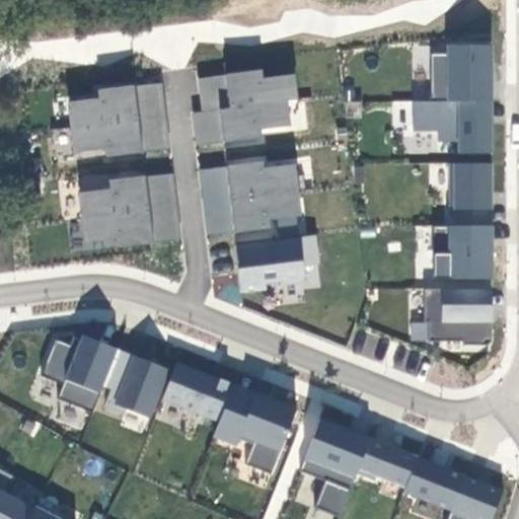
[(493,44),(446,43),(448,101),(458,101),(491,101),(493,44)]
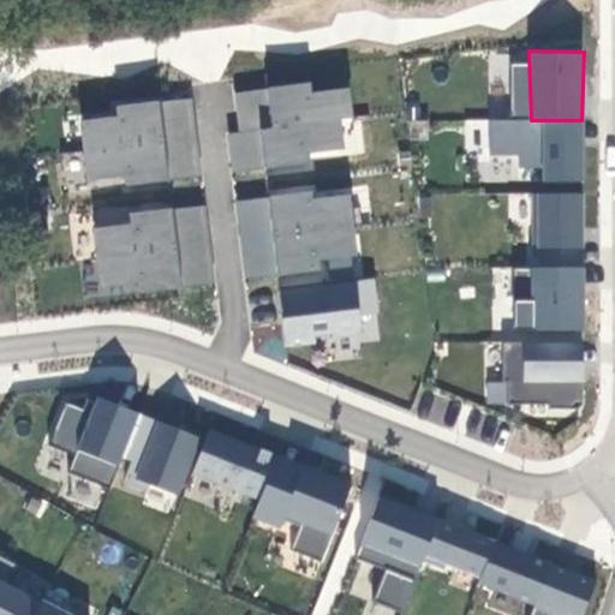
[(238,132),(227,133),(232,174),(312,165),(310,154),(345,149),(342,120),(353,118),(350,88),(312,91),(310,84),(236,94),(238,132)]
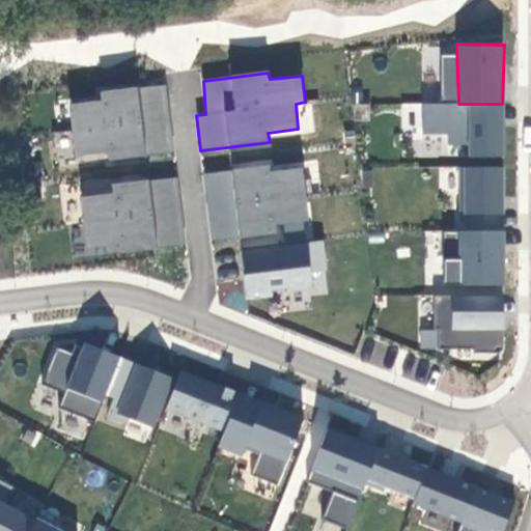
[(101,102),(67,105),(77,163),(110,161),(173,156),(165,86),(101,92),(101,102)]
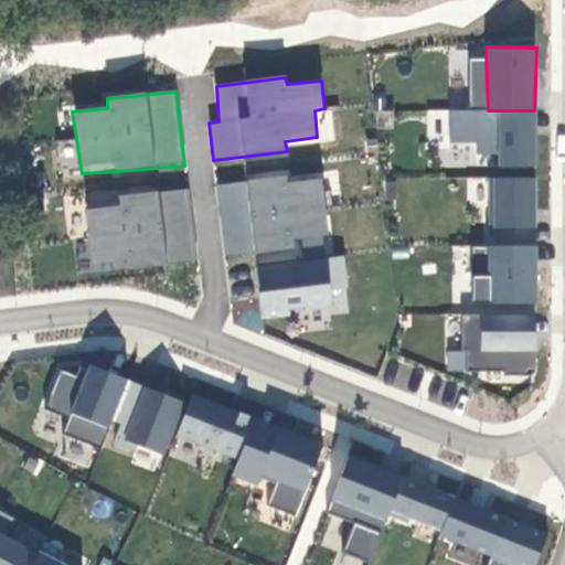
[(534,110),(499,110),(497,177),(534,177),(534,110)]
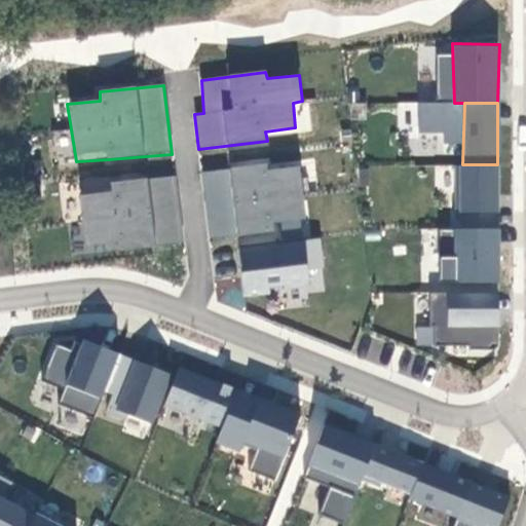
[(267,164),(200,173),(210,237),(275,230),(274,224),(307,219),(300,166),(268,170),(267,164)]
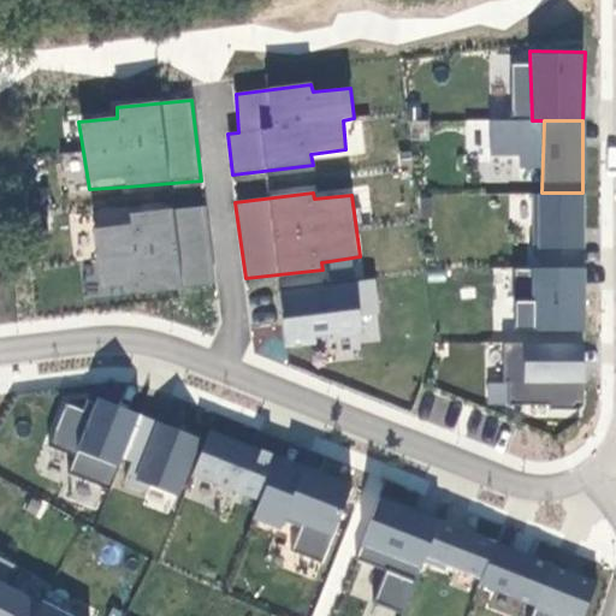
[(582,193),(535,195),(535,266),(586,265),(582,193)]
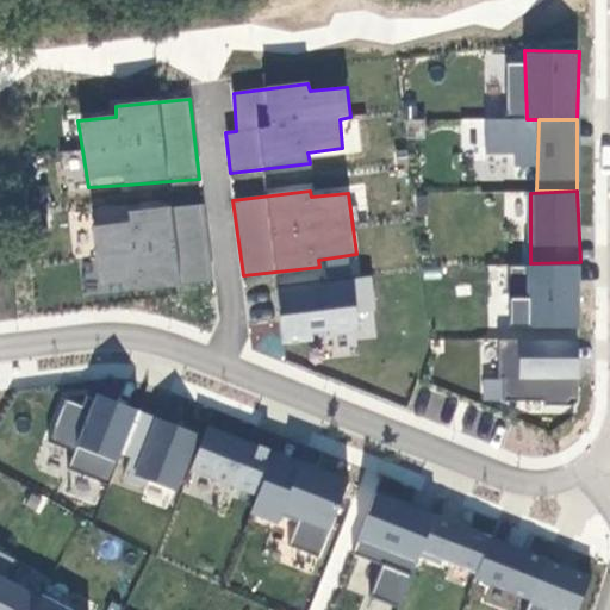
[(129,224),(91,226),(101,294),(139,292),(213,286),(203,206),(130,213),(129,224)]
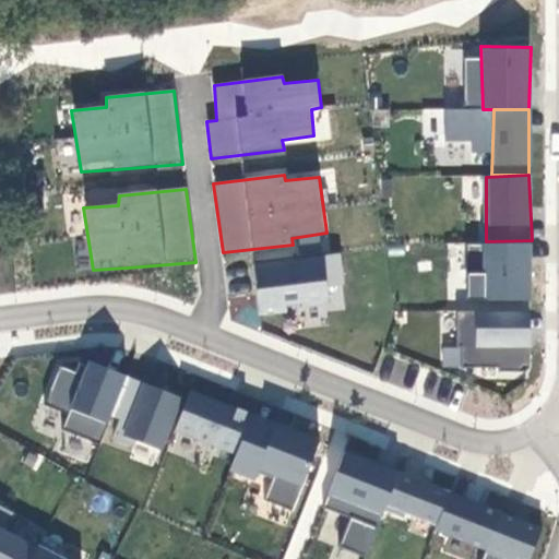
[(532,240),(486,241),(485,311),(528,312),(532,240)]
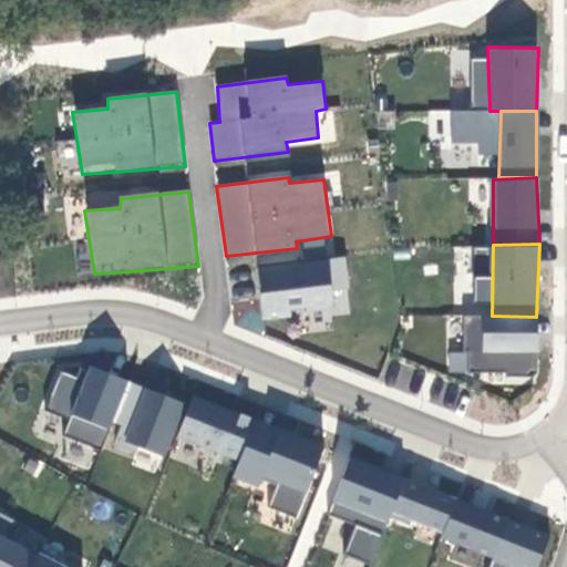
[(490,248),(475,247),(473,274),(487,275),(490,248)]
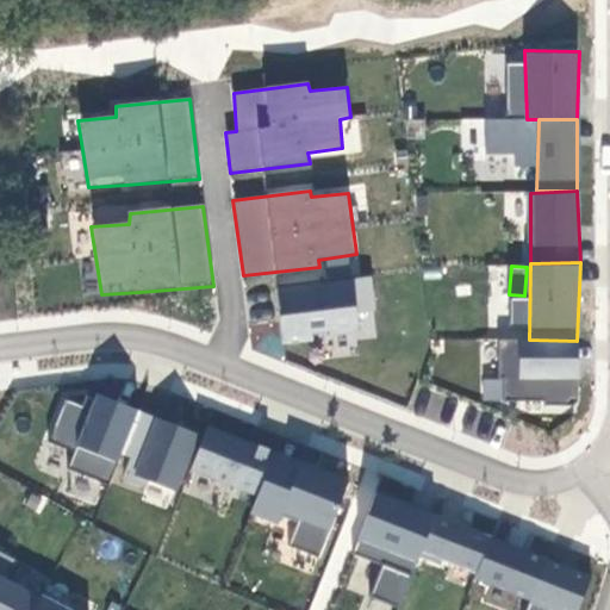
[(354,278),(277,286),(282,344),(358,335),(354,278)]
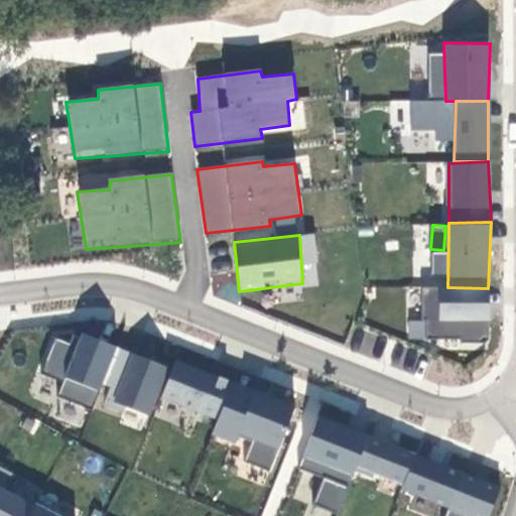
[(447,287),(437,288),(438,319),(491,323),(488,288),(447,287)]
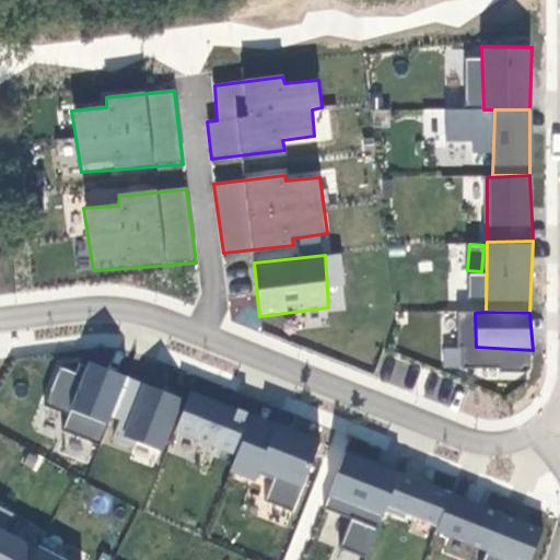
[(163,453),(183,396),(84,362),(81,373),(59,365),(45,404),(68,412),(62,429),(104,444),(108,433),(163,453)]
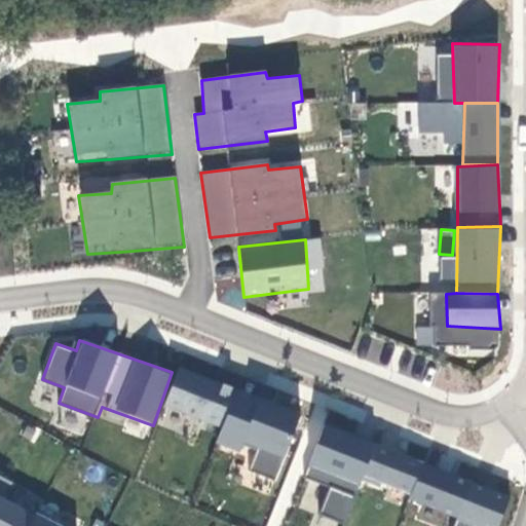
[(248,470),(279,479),(300,408),(176,371),(164,411),(221,427),(216,444),(253,455),(248,470)]
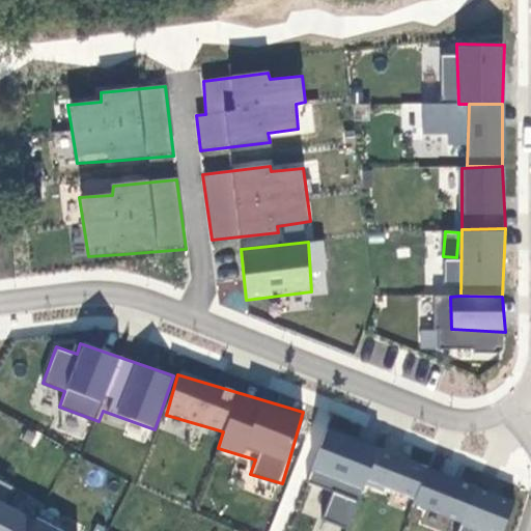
[(503,530),(515,499),(326,428),(307,480),(333,490),(323,518),(348,527),(364,483),(463,519),(458,530),(503,530)]
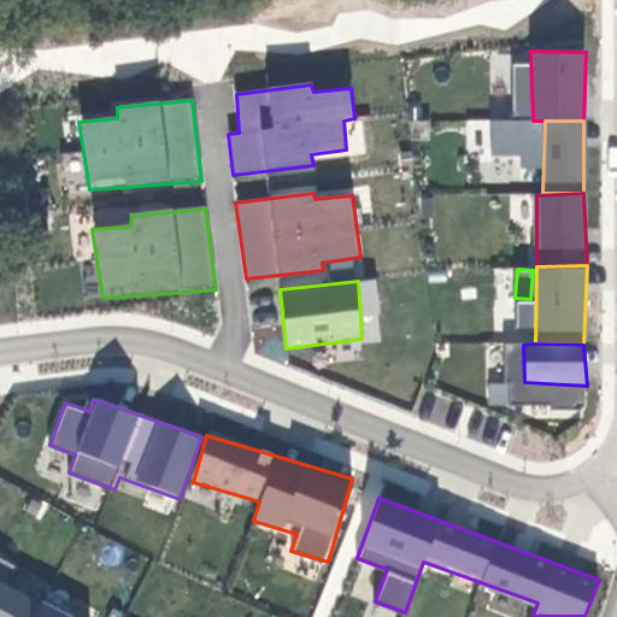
[(0,616),(72,616),(10,588),(22,563),(0,552),(0,616)]
